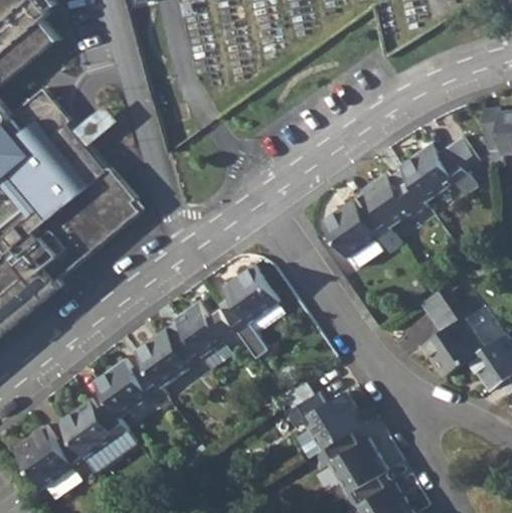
[(0,336),(61,285),(57,280),(140,210),(132,201),(136,198),(110,167),(107,170),(87,147),(73,132),(66,123),(70,120),(44,89),(12,115),(0,100),(0,84),(56,37),(38,15),(54,3),(51,0),(0,0),(0,336)]
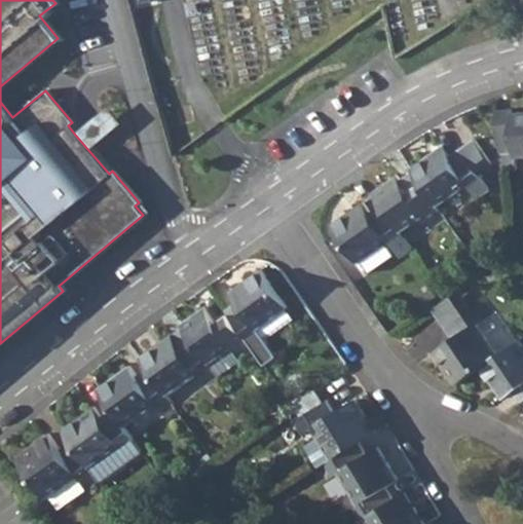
[(75,135),(88,150),(119,123),(107,108),(75,135)]
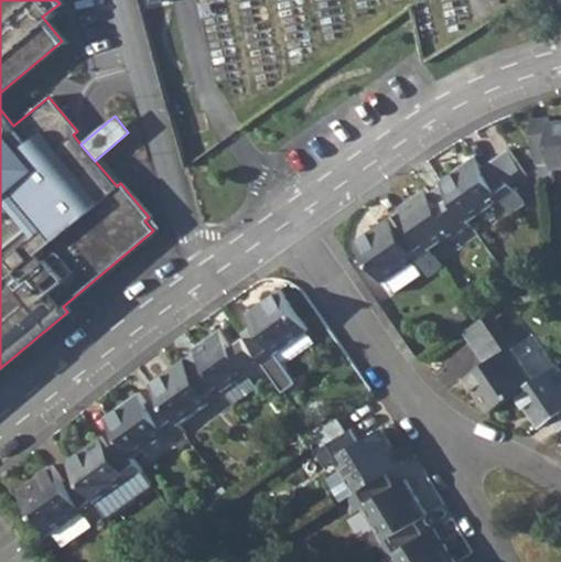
[(543,119),(527,120),(531,165),(547,164),(548,171),(560,170),(560,118),(543,120),(543,119)]
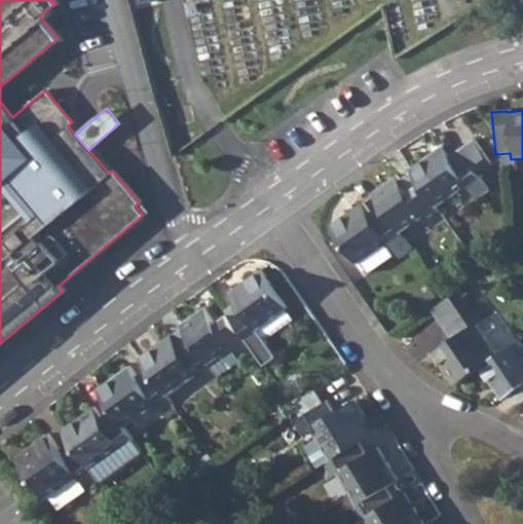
[(438,149),(406,170),(416,185),(434,209),(464,188),(472,198),(484,190),(476,175),(488,166),(470,141),(445,158),(438,149)]
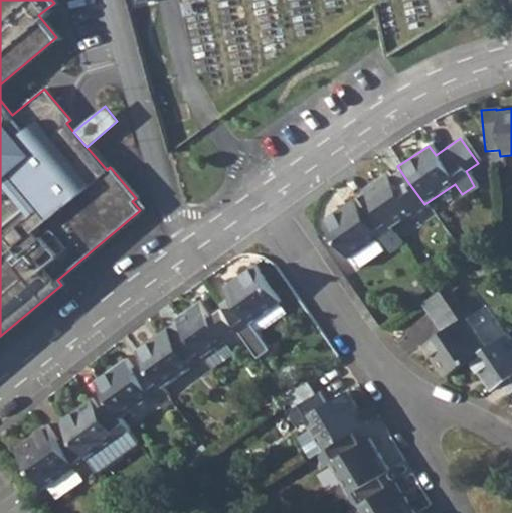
[(384,173),(361,189),(369,202),(389,229),(412,213),(420,224),(432,216),(424,204),(407,181),(395,190),(384,173)]
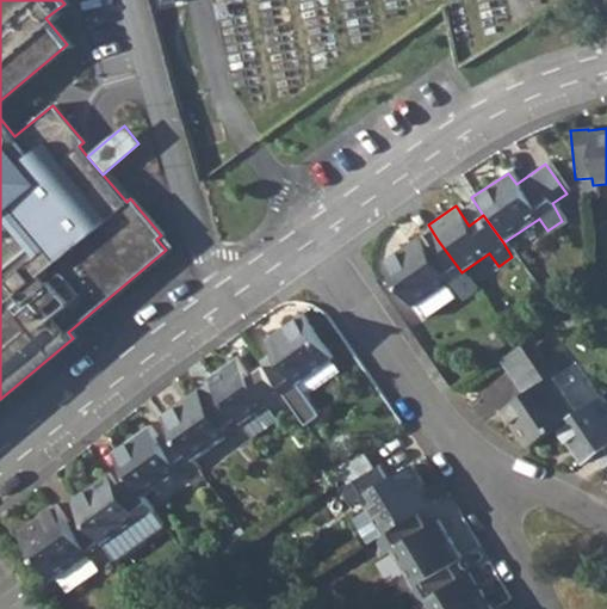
[(462,272),(438,240),(425,248),(415,238),(379,262),(410,308),(446,283),(457,296),(470,285),(462,272)]
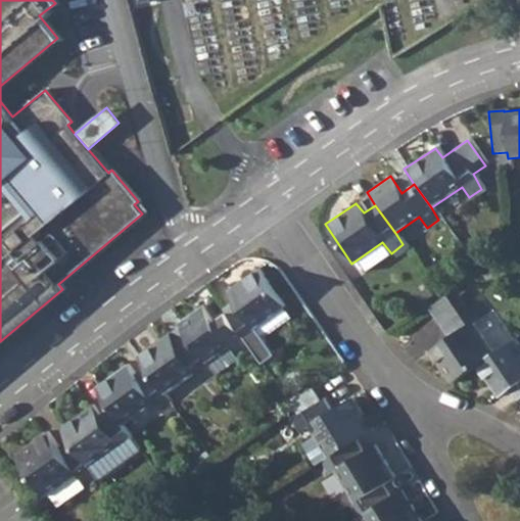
[(232,300),(220,310),(224,315),(248,349),(262,340),(260,338),(253,329),(283,309),(283,308),(256,269),(226,290),(232,300)]
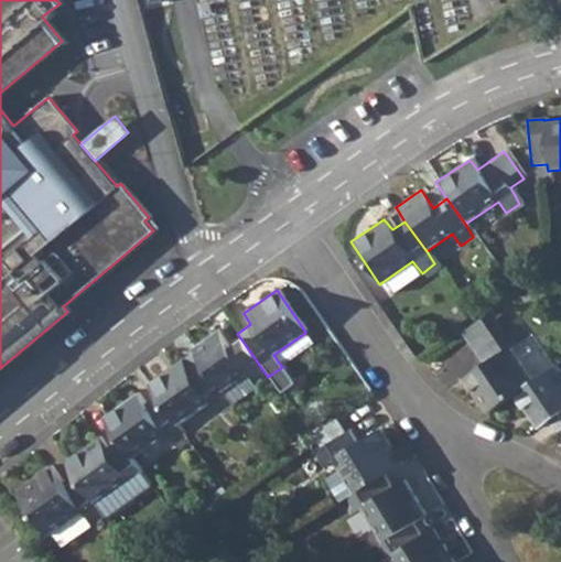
[(474,320),(459,332),(473,354),(502,333),(487,312),(474,320)]
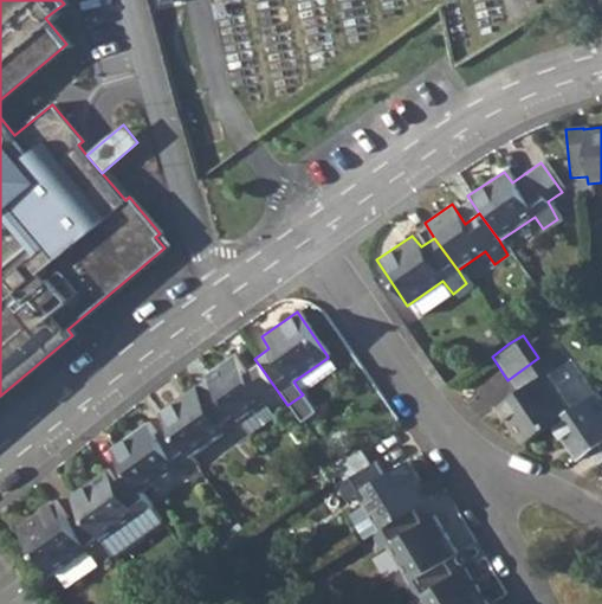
[(538,358),(507,380),(517,394),(496,410),(520,444),(547,425),(570,410),(544,374),(558,365),(548,351),(538,358)]
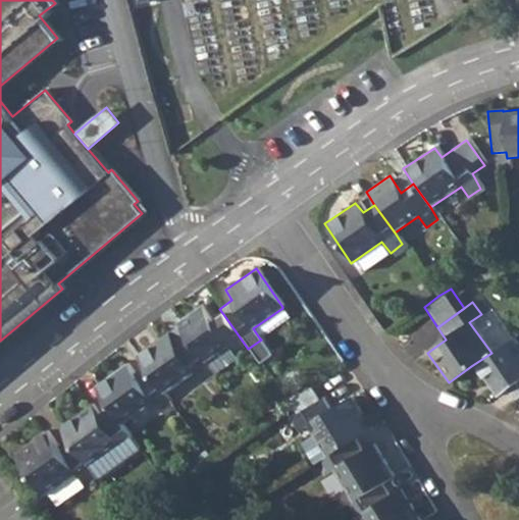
[(199,306),(175,321),(178,325),(205,363),(213,374),(248,349),(223,314),(211,322),(199,306)]
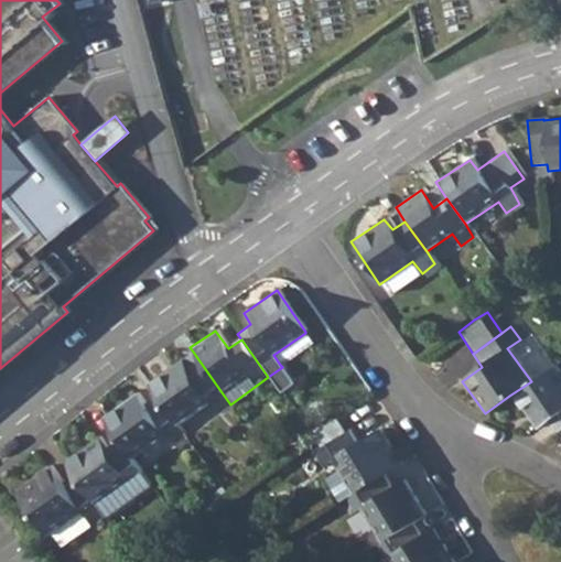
[(305,333),(273,355),(280,365),(313,344),(305,333)]
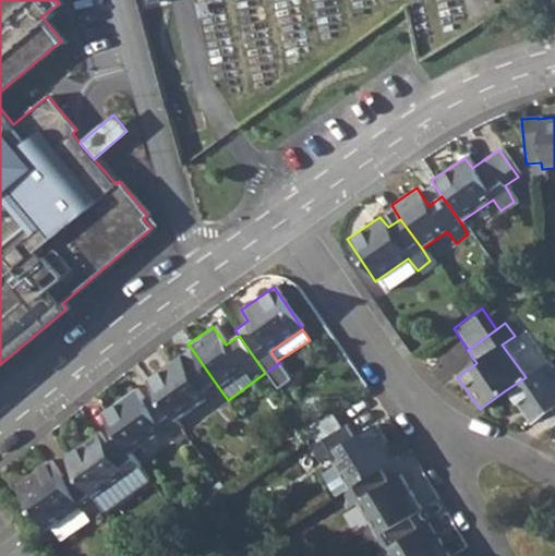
[(191,348),(144,379),(152,390),(173,421),(207,397),(216,408),(228,400),(219,388),(191,348)]
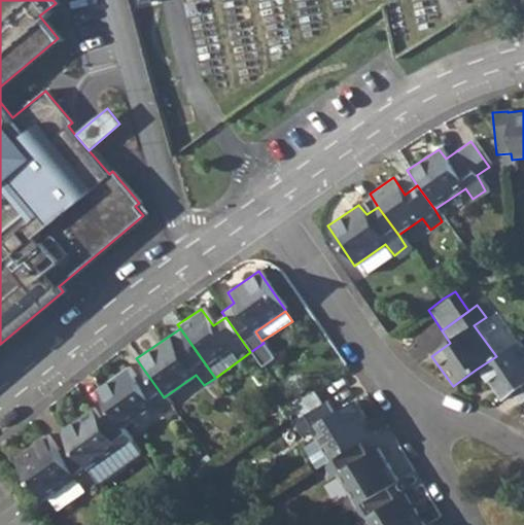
[(496,356),(476,370),(498,400),(509,393),(517,405),(523,399),(523,353),(516,342),(496,356)]
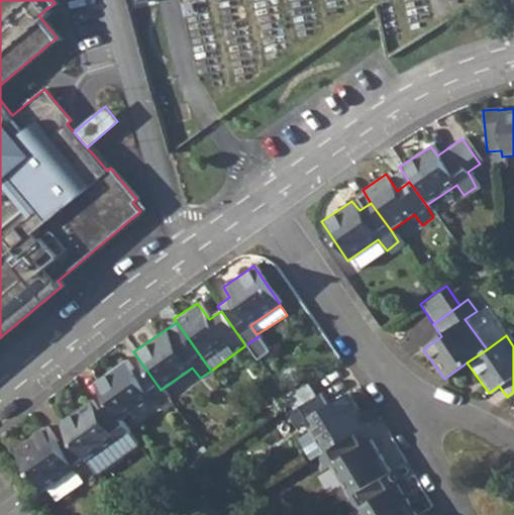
[(123,361),(92,383),(106,403),(118,419),(149,398),(158,409),(169,401),(161,390),(140,362),(130,370),(123,361)]
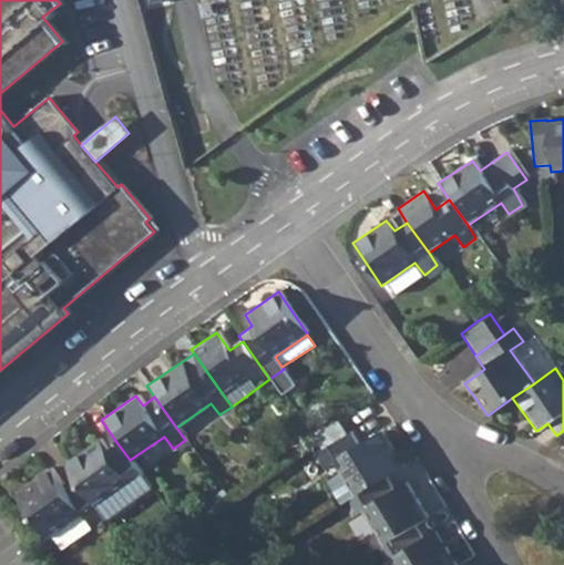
[(331,462),(354,497),(383,479),(402,468),(380,432),(358,445),(350,432),(310,456),(319,471),(331,462)]
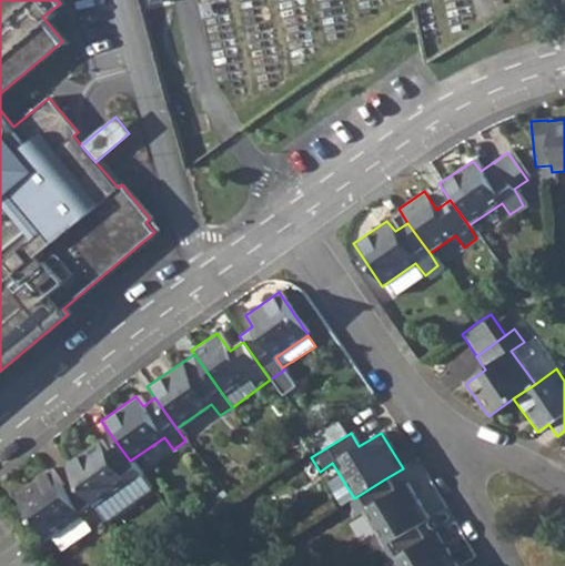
[(98,441),(63,464),(76,481),(93,506),(128,482),(135,494),(148,485),(130,461),(117,443),(106,451),(98,441)]
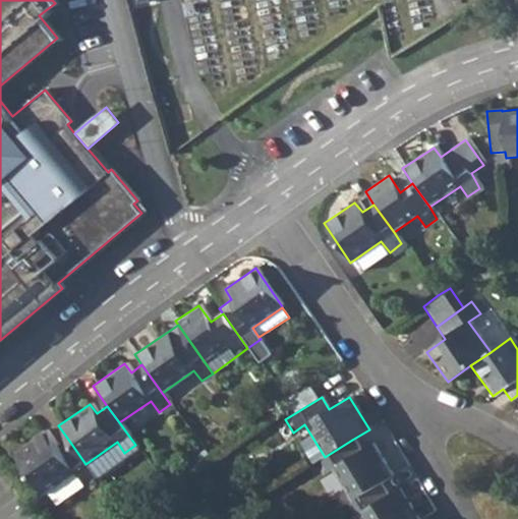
[(85,464),(69,441),(57,449),(44,431),(13,453),(44,495),(73,473),(81,483),(94,475),(85,464)]
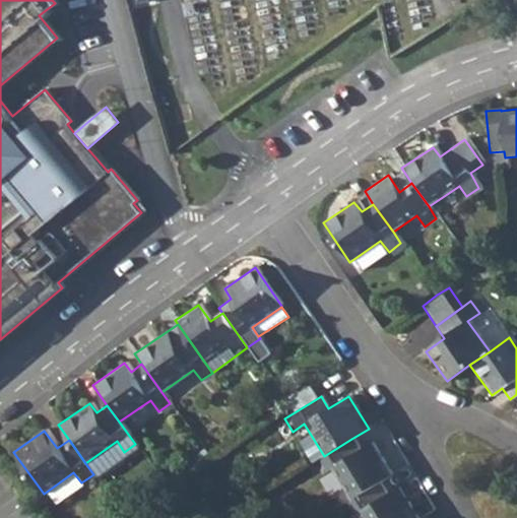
[(324,456),(312,463),(319,475),(330,469),(350,500),(379,482),(390,475),(370,444),(360,450),(351,439),(324,456)]
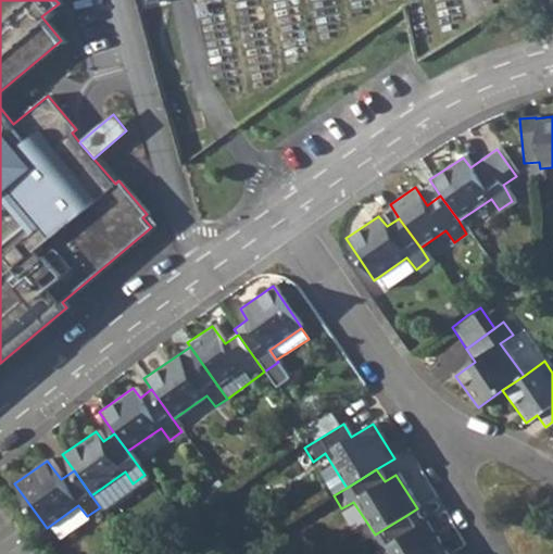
[(375,534),(362,542),(368,553),(444,553),(424,523),(413,528),(405,516),(375,534)]
